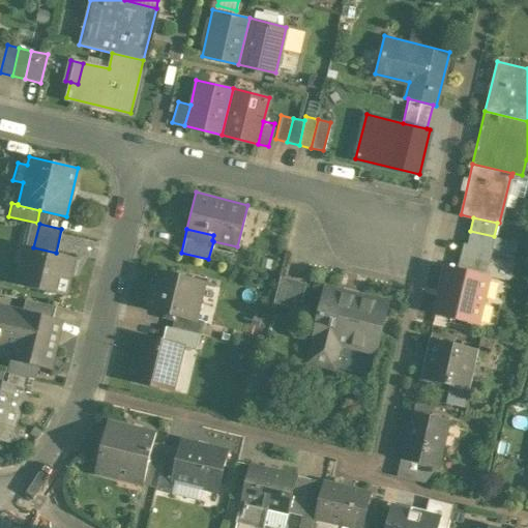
[(494,236),(470,231),(468,243),(491,248),(494,236)]
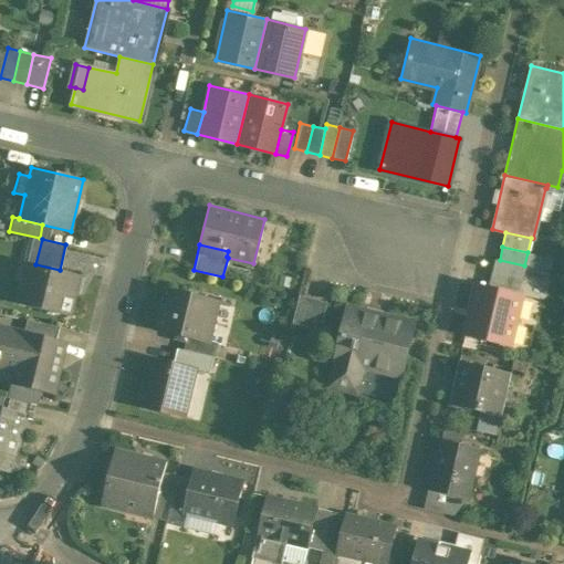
[(500,260),(495,259),(492,271),(521,279),(524,265),(500,260)]
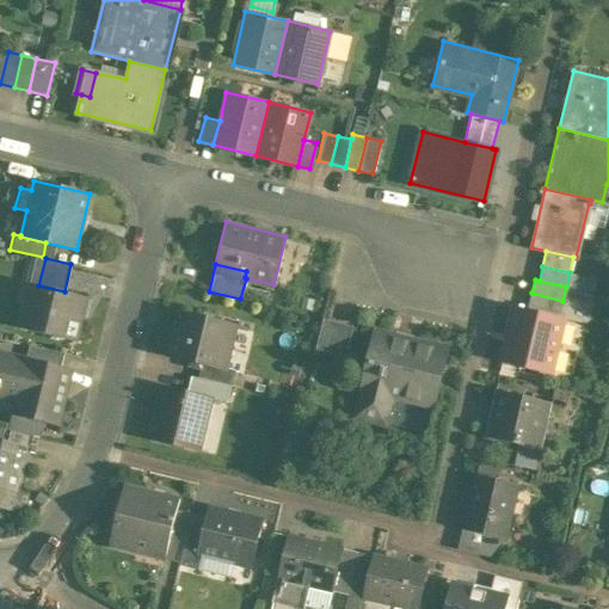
[(38,285),(29,283),(19,326),(75,339),(81,312),(77,311),(80,297),(85,299),(85,296),(65,291),(38,285)]
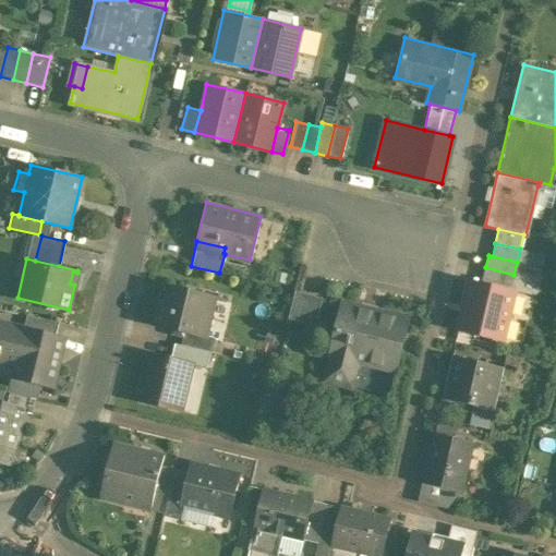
[(514,275),(485,267),(483,279),(511,286),(514,275)]
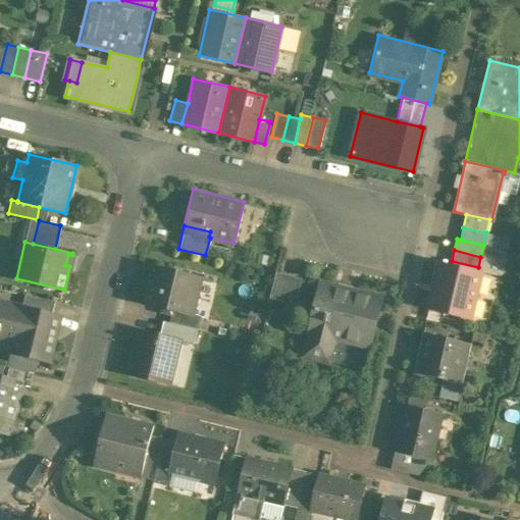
[(482,272),(440,262),(429,308),(471,318),(482,272)]
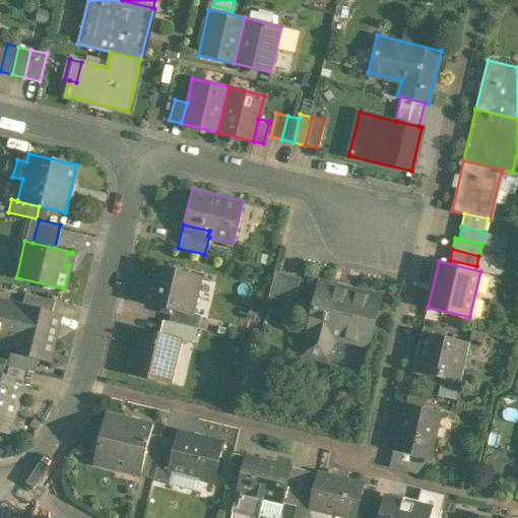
[(207,276),(152,263),(143,302),(174,310),(190,313),(190,312),(199,276),(206,278),(207,276)]
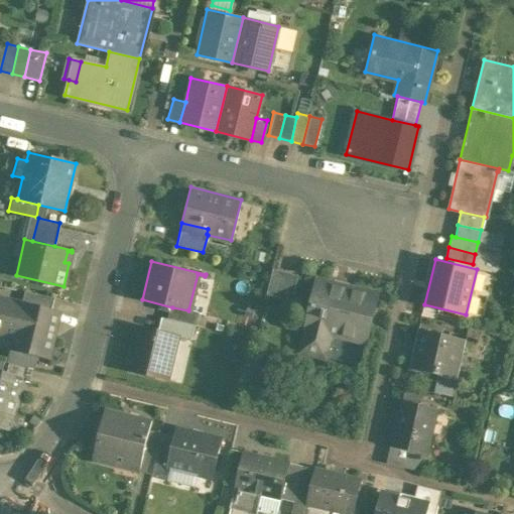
[(297,274),(272,268),(266,294),(291,300),(297,274)]
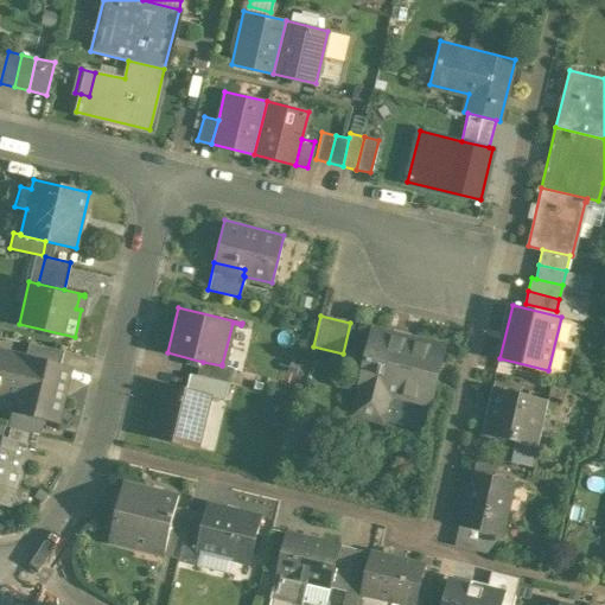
[(444,345),(374,329),(352,414),(382,421),(389,392),(406,395),(405,397),(430,403),(444,345)]
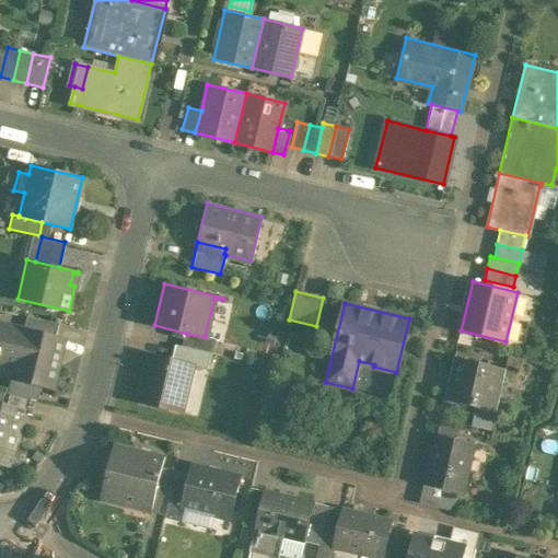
[(58,323),(26,315),(23,327),(55,335),(58,323)]
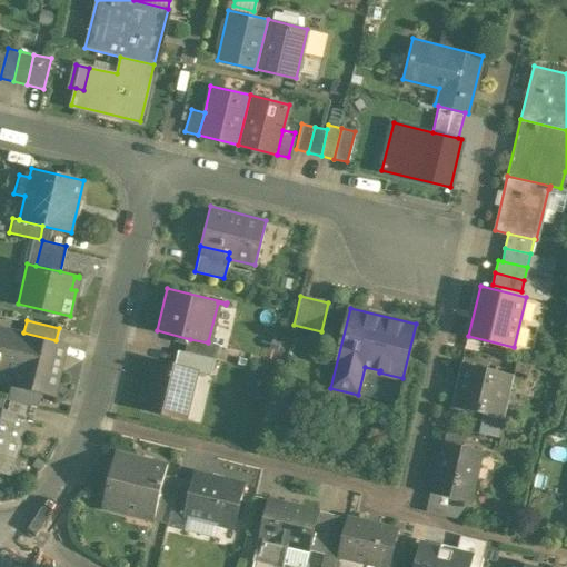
[(23,332),(0,327),(0,368),(18,372),(15,386),(42,393),(50,394),(62,342),(23,332)]
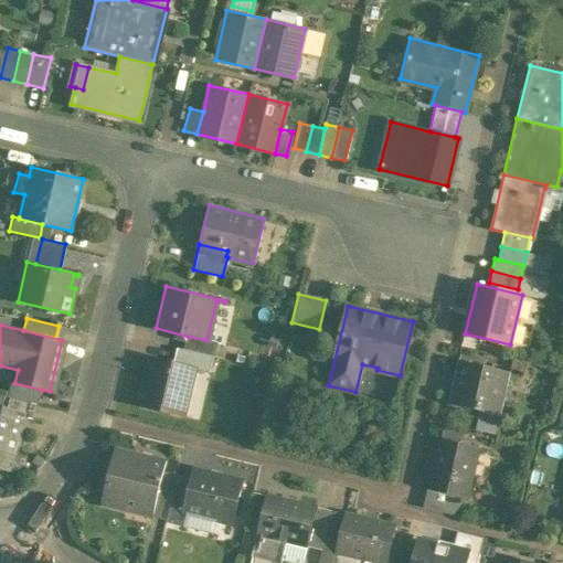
[(206,340),(189,337),(186,349),(212,356),(216,341),(206,339),(206,340)]
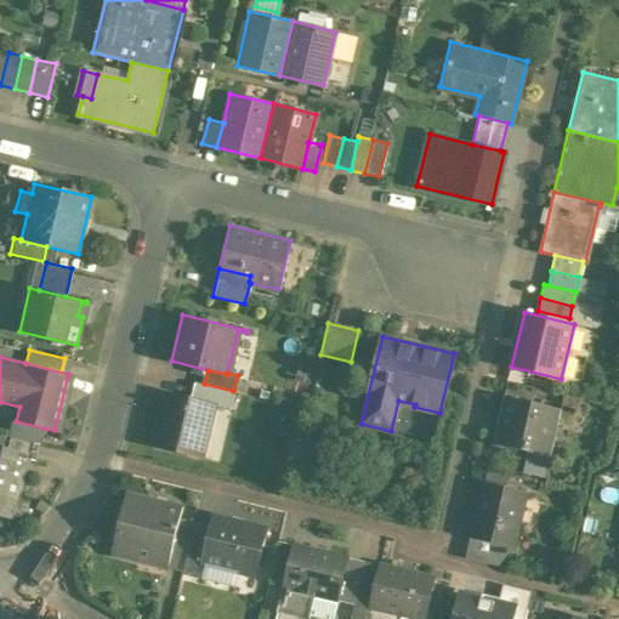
[(204,384),(193,381),(189,398),(214,404),(230,408),(233,391),(204,384)]
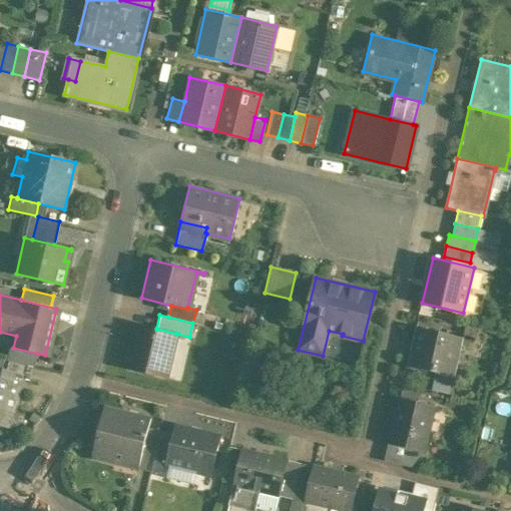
[(156,329),(135,324),(125,367),(162,376),(166,360),(170,358),(176,334),(156,329)]
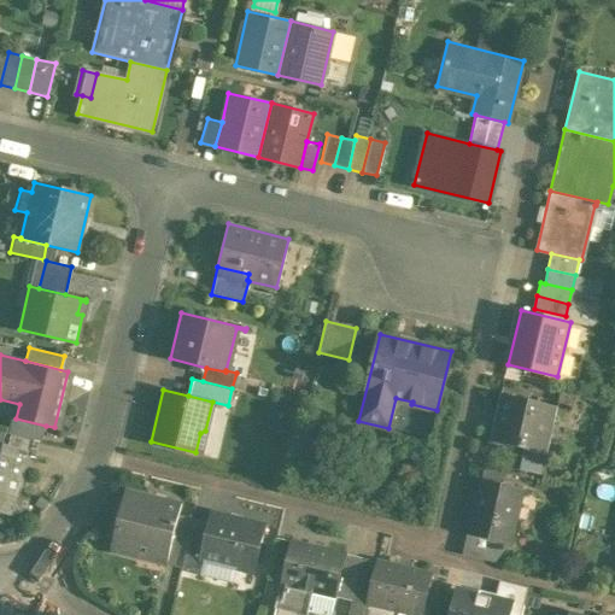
[(556,406),(499,393),(488,440),(523,447),(521,456),(542,461),(543,452),(545,454),(556,406)]
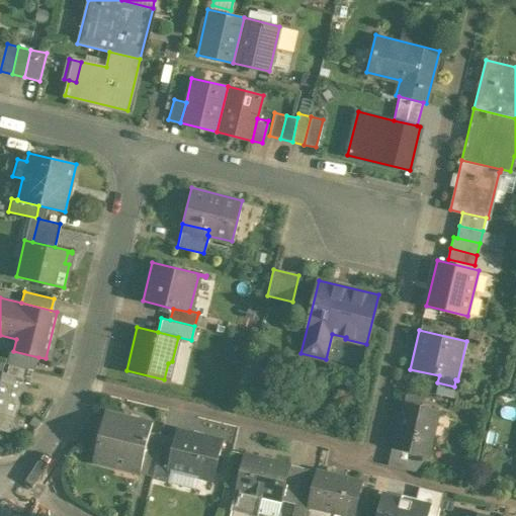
[(13,351),(10,363),(35,369),(38,357),(13,351)]
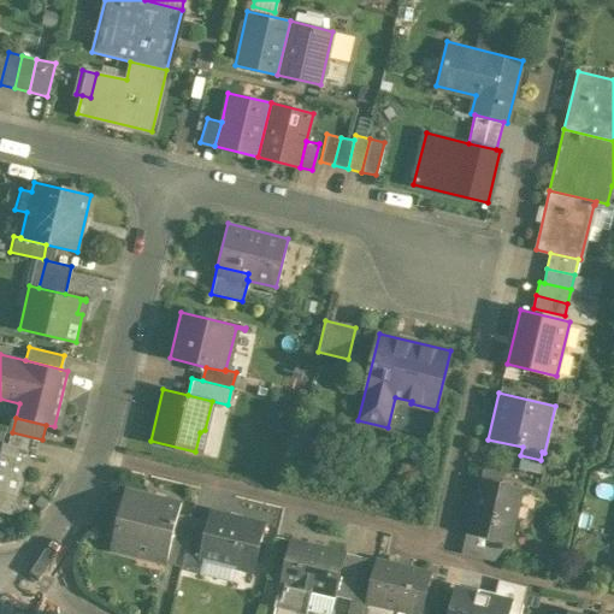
[(1,446),(0,444),(0,509),(11,512),(12,509),(17,511),(24,509),(28,496),(16,494),(27,452),(1,446)]
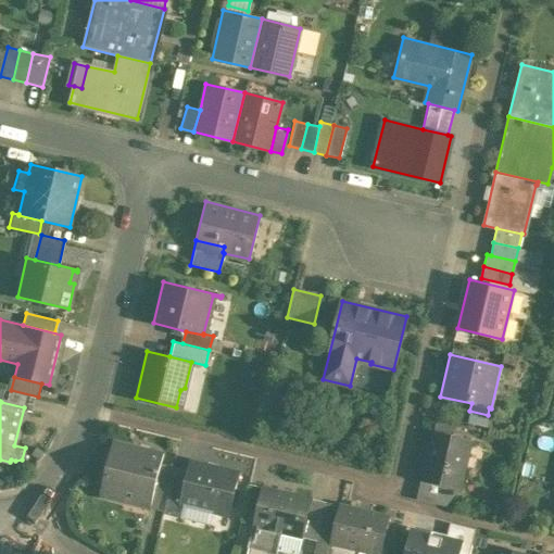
[(470,440),(431,431),(419,480),(457,489),(458,489),(470,440)]
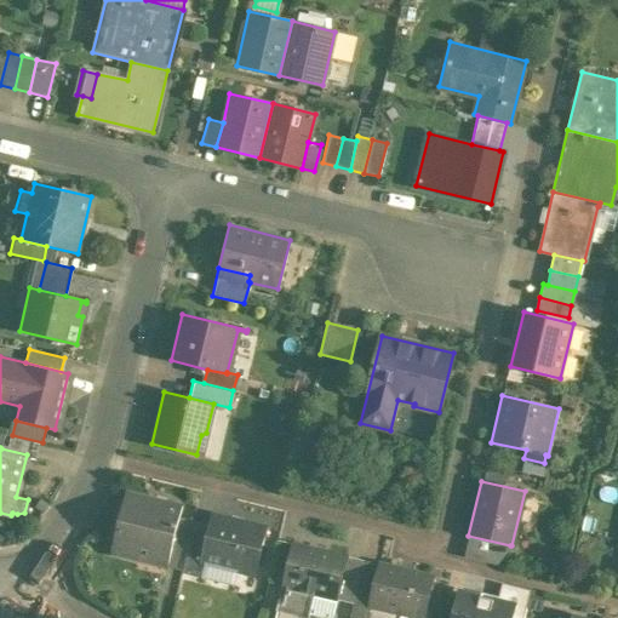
[(179,503),(125,490),(110,550),(165,565),(176,522),(179,503)]
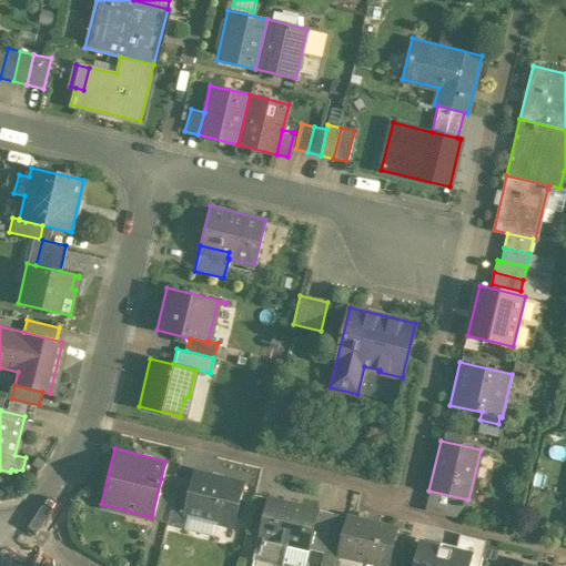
[(243,479),(194,467),(190,485),(183,513),(233,525),(243,479)]
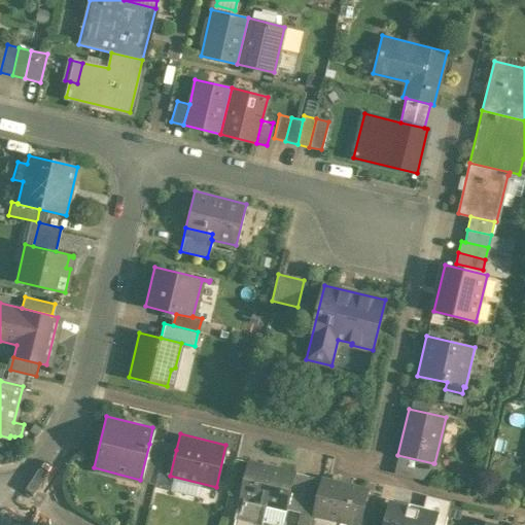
[(162,447),(149,444),(140,480),(153,483),(153,482),(162,447)]
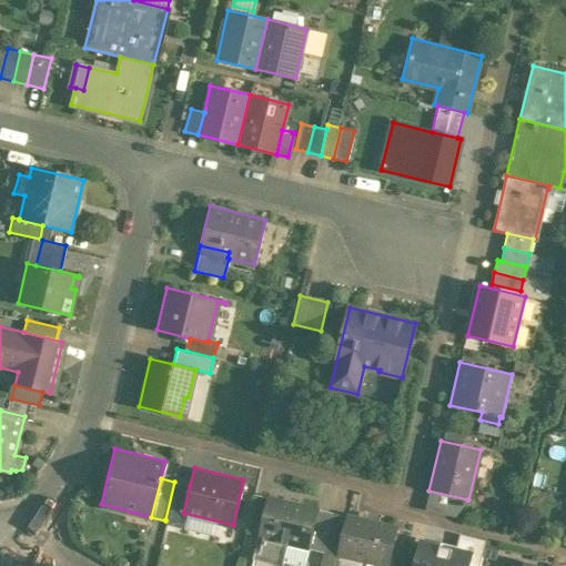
[(190,485),(174,482),(165,519),(181,524),(183,513),(190,485)]
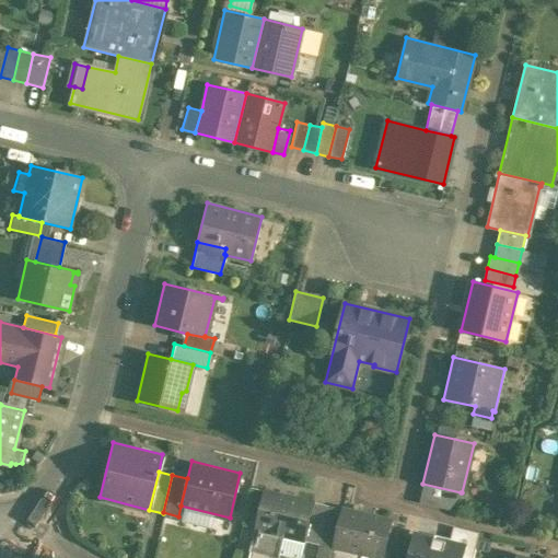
[(461,492),(422,484),(418,502),(448,509),(461,492)]
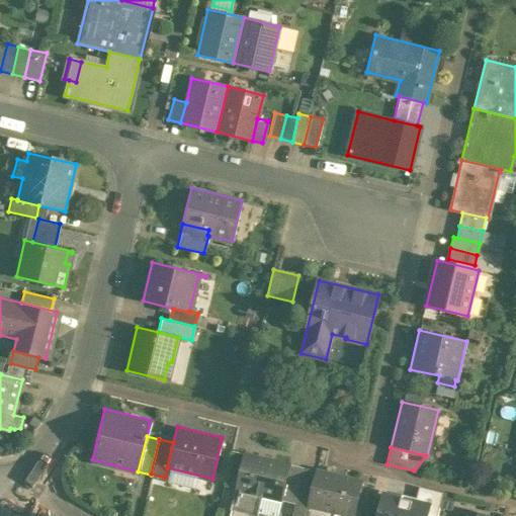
[(288,463),(244,452),(235,489),(239,490),(238,495),(234,494),(231,508),(256,514),(256,511),(276,515),(280,500),(288,463)]
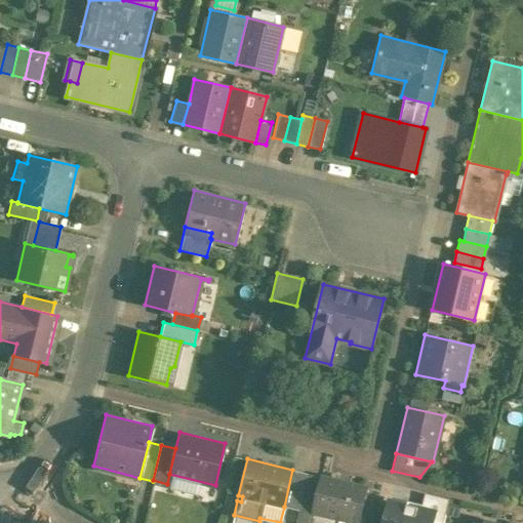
[(292,470),(284,507),(297,510),(302,495),(307,473),(292,470)]
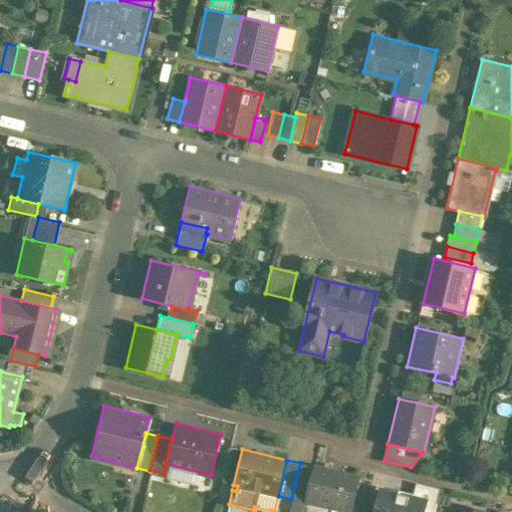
[(313,466),(300,463),(295,485),(307,489),(313,466)]
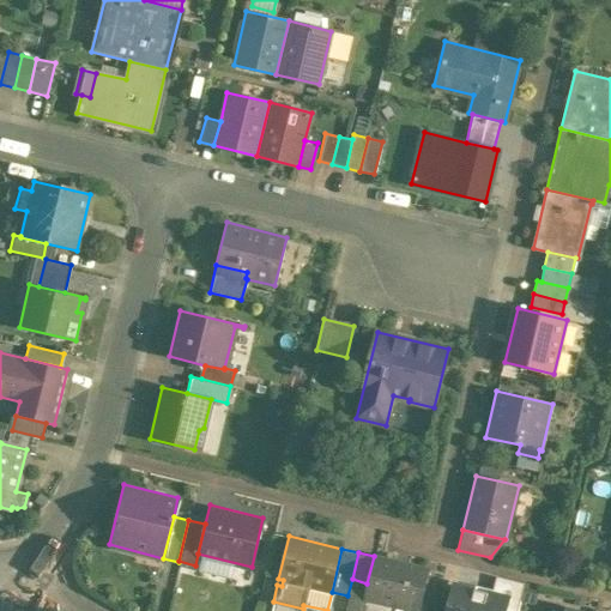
[(429,568),(374,555),(367,584),(364,597),(419,610),(429,568)]
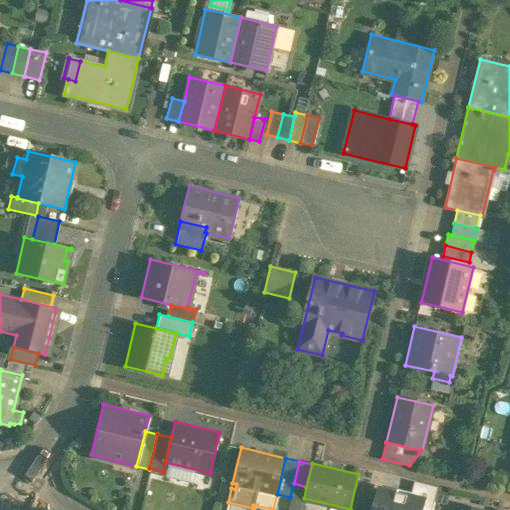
[(413,481),(410,491),(409,496),(422,499),(419,509),(431,509),(437,486),(413,481)]
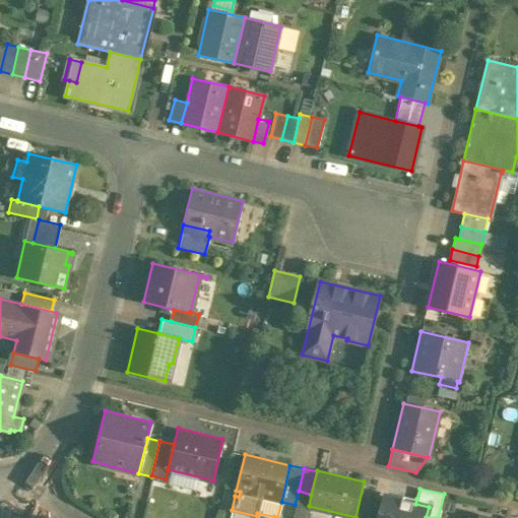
[(307,514),(309,506),(311,495),(299,491),(295,505),(294,511),(307,514)]
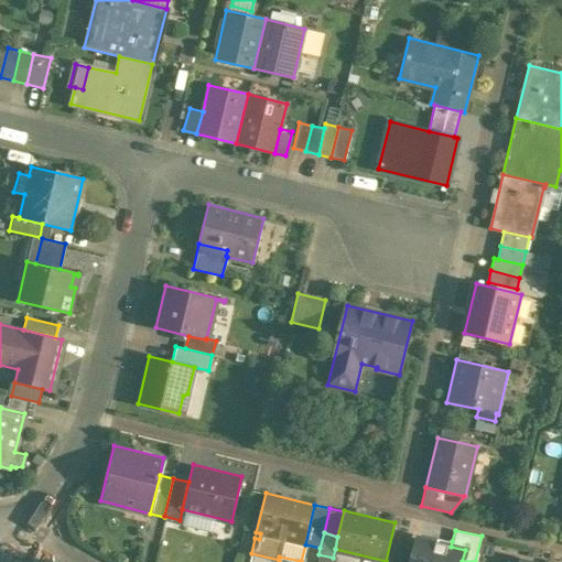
[(434,542),(451,547),(452,541),(436,538),(434,542)]
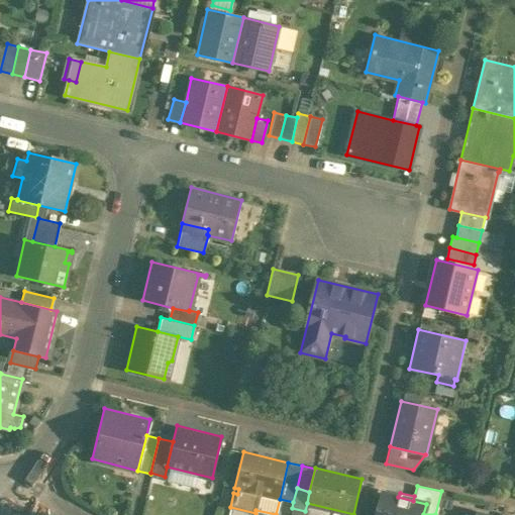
[(398,497),(383,494),(377,514),(423,514),(426,504),(413,501),(398,497)]
